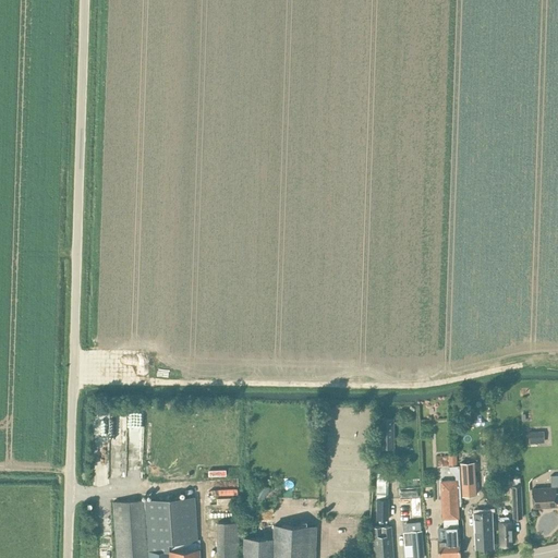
[(395,417),(380,417),(380,448),(395,448),(395,417)]
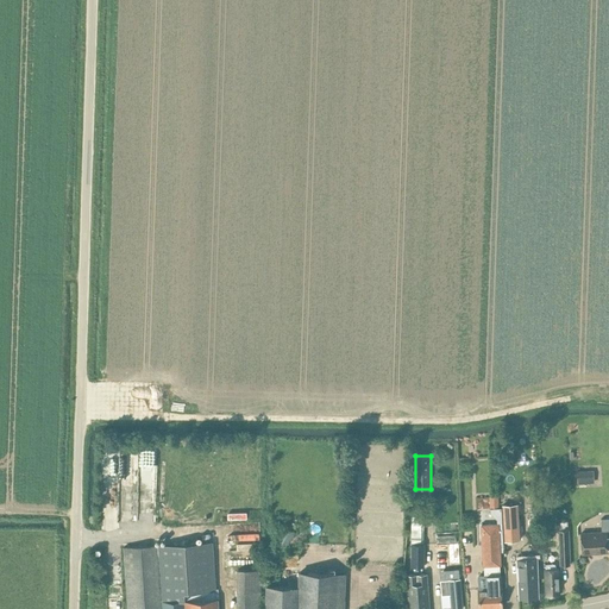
[(139,521),(140,457),(120,457),(119,521),(139,521)]
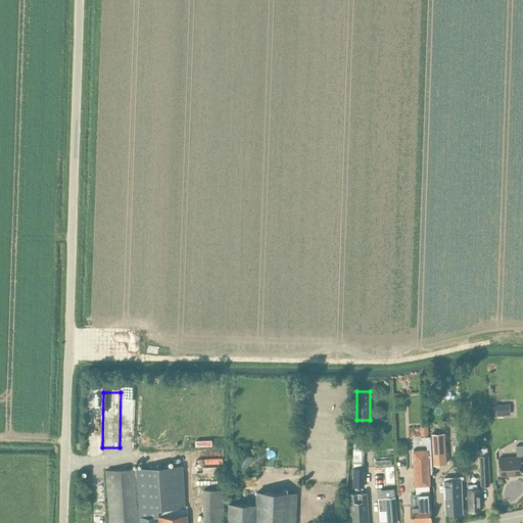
[(496,415),(514,415),(514,403),(496,403),(496,415)]
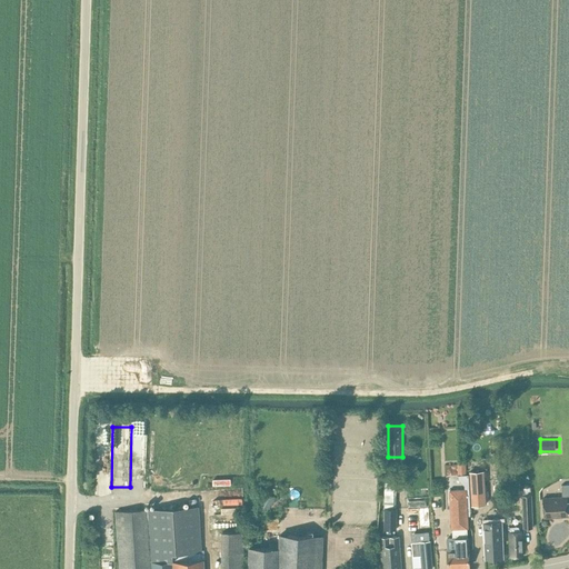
[(465,489),(450,489),(452,521),(467,520),(467,516),(470,516),(469,489),(469,482),(469,475),(467,475),(466,463),(457,463),(457,469),(457,475),(458,475),(458,480),(465,479),(465,486),(465,489)]
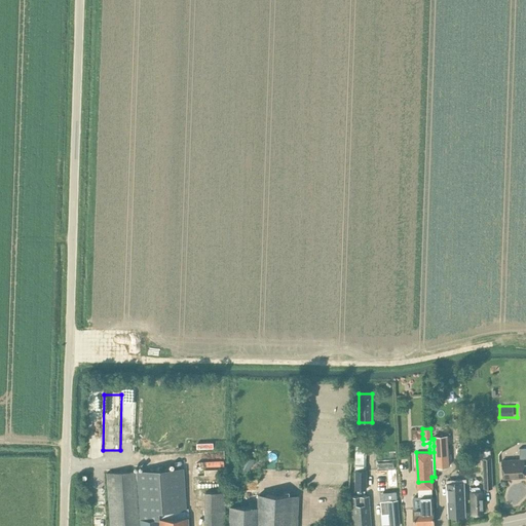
[(435,436),(437,466),(449,466),(447,435),(435,436)]
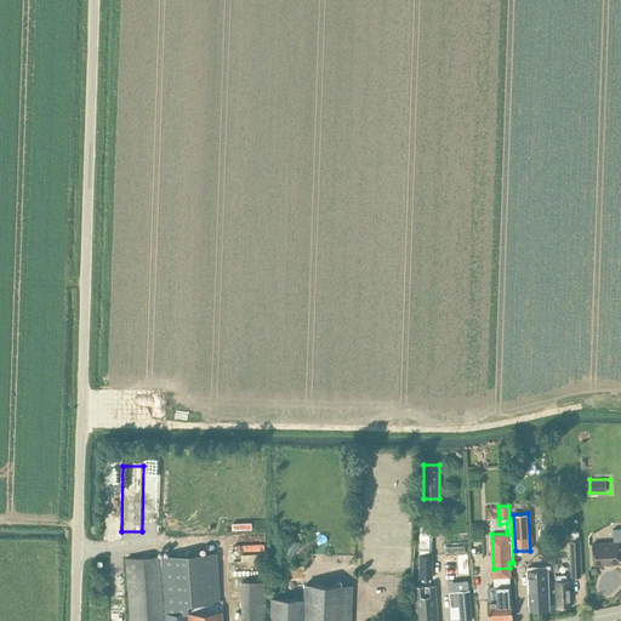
[(421,525),(420,540),(420,557),(421,579),(432,577),(433,577),(433,567),(433,554),(432,554),(433,525),(432,525),(421,525)]
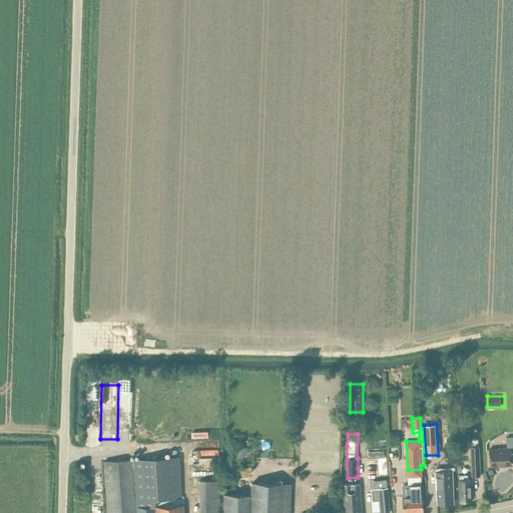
[(507,448),(489,449),(490,466),(512,465),(512,452),(512,451),(512,436),(506,437),(507,448)]
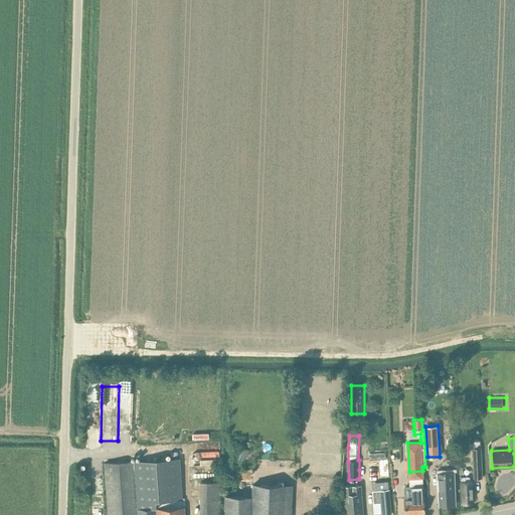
[(236,460),(244,464),(250,449),(242,446),(236,460)]
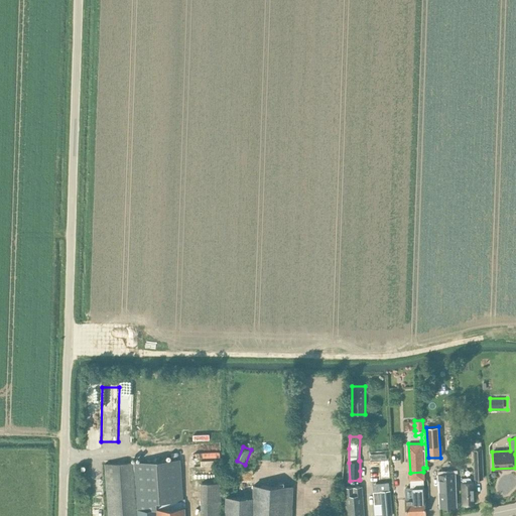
[(483,479),(482,449),(474,449),(475,479),(483,479)]
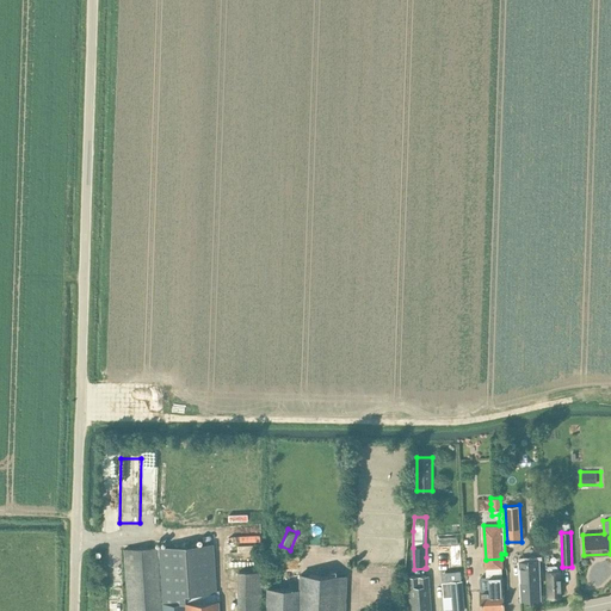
[(218,610),(217,602),(215,602),(211,544),(160,547),(164,610),(218,610)]
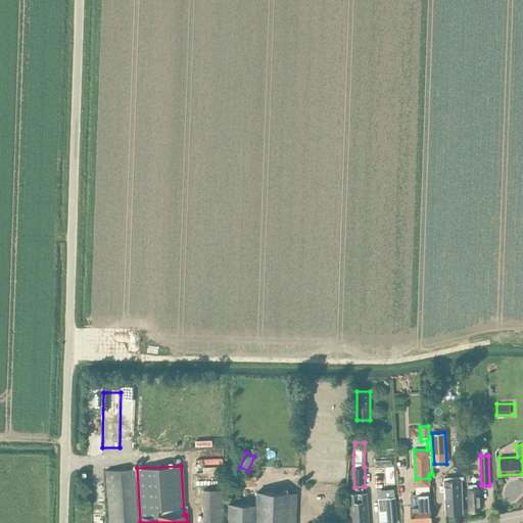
[(140,522),(137,468),(106,470),(109,522),(140,522)]
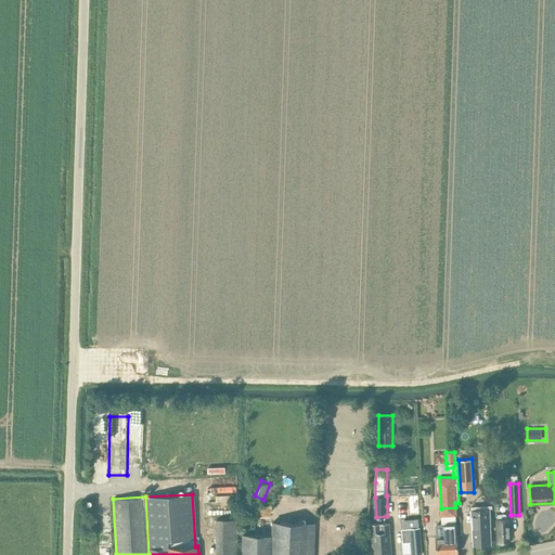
[(441,524),(436,525),(437,537),(437,543),(437,554),(457,553),(456,542),(456,528),(455,515),(455,507),(441,508),(441,524)]
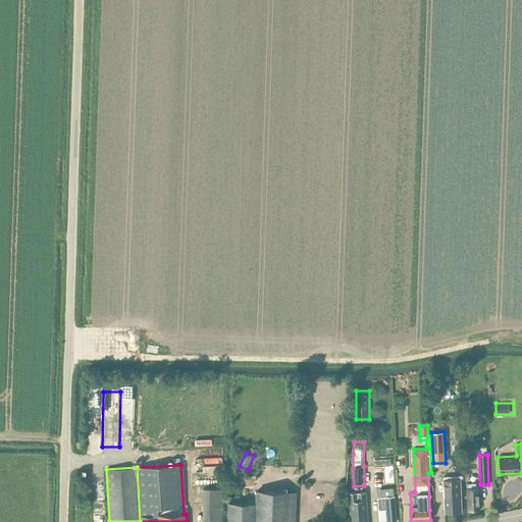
[(444,481),(445,502),(446,512),(461,511),(460,480),(444,481)]
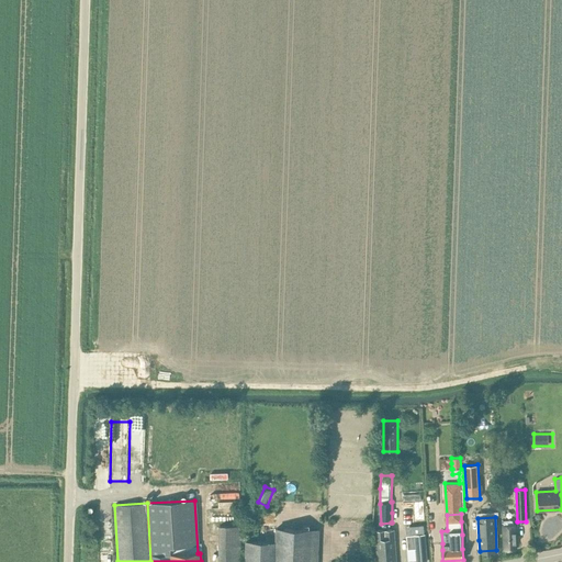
[(502,526),(503,539),(504,550),(516,549),(514,525),(512,520),(503,520),(504,526),(502,526)]
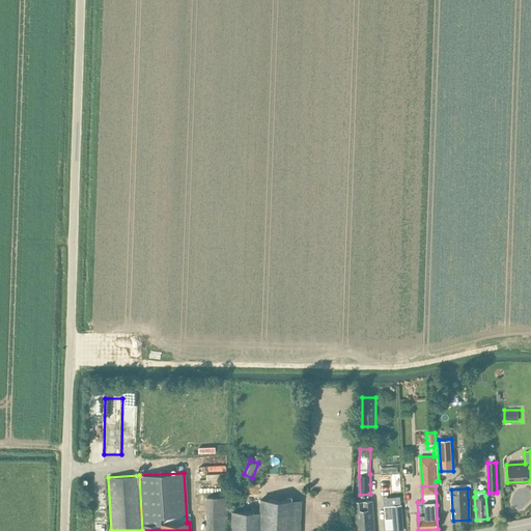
[(396,504),(384,506),(385,520),(392,519),(393,530),(399,530),(404,530),(403,518),(402,504),(401,504),(400,496),(395,496),(396,504)]
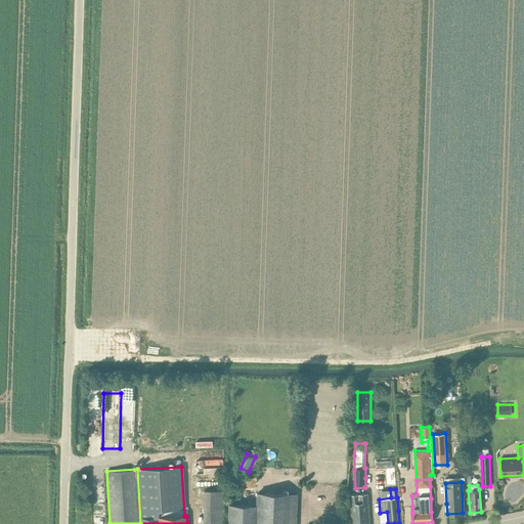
[(204,490),(204,523),(223,523),(224,490),(204,490)]
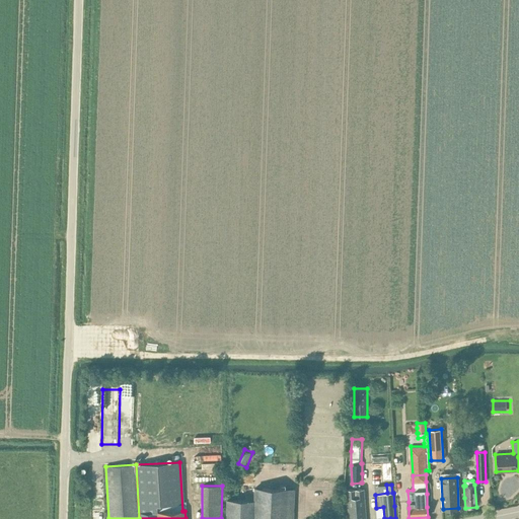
[(293,518),(294,491),(255,489),(254,502),(227,501),(226,518),(293,518)]
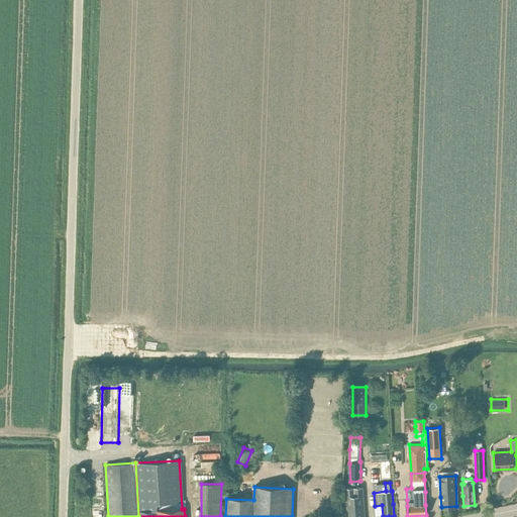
[(363,487),(347,488),(347,497),(348,516),(364,516),(364,496),(363,491),(363,487)]
